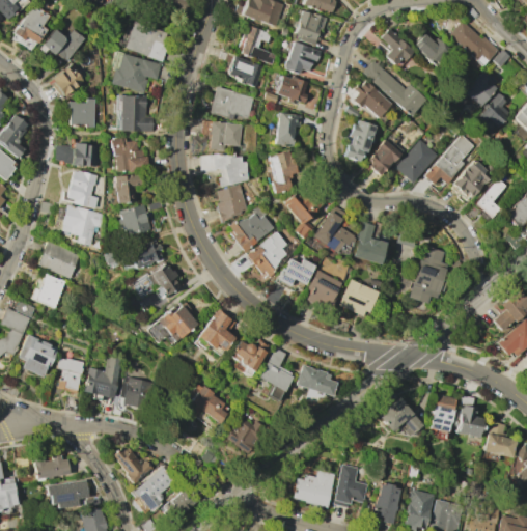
[(0,0),(29,0),(30,1),(20,10),(18,8),(12,12),(14,14),(6,20),(0,12),(0,0)]
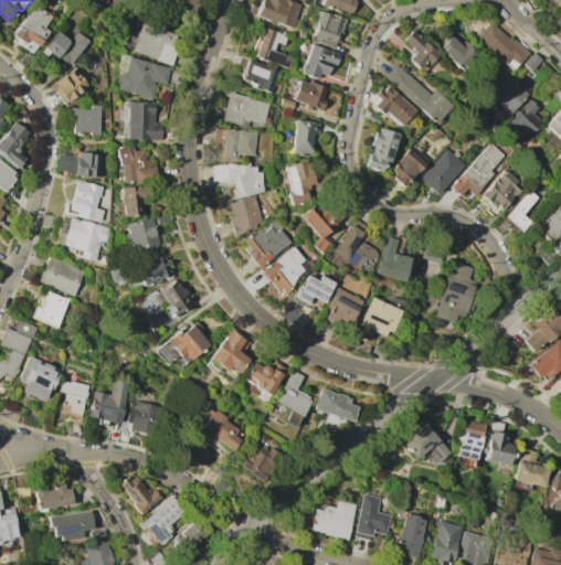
[(202,0),(186,0),(184,7),(200,11),(202,0)]
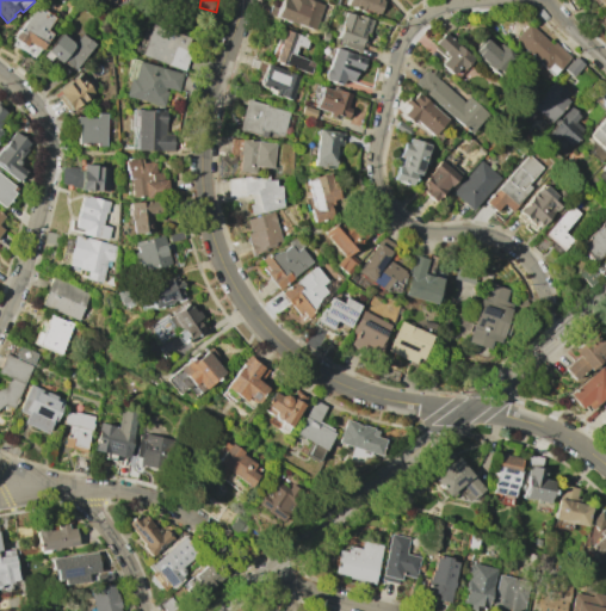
[(285,0),(316,0),(327,5),(319,30),(279,17),(285,0)]
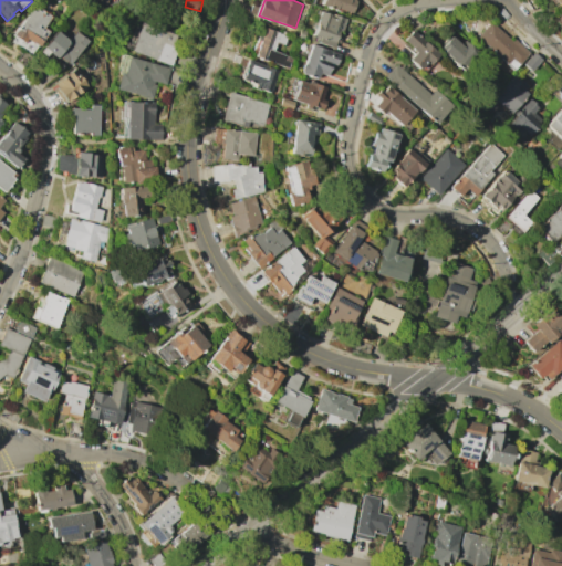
[(324,0),(360,0),(355,13),(340,8),(339,10),(323,4),(324,0)]
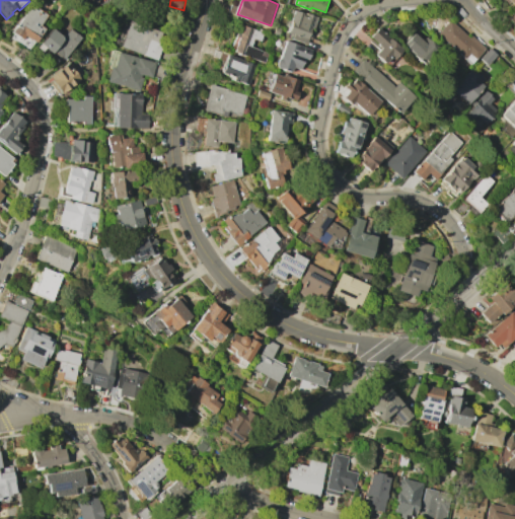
[(34,4),(35,5),(37,4),(41,6),(40,8),(44,10),(45,9),(49,11),(48,13),(50,14),(42,25),(47,28),(38,42),(27,34),(25,39),(15,31),(34,4)]
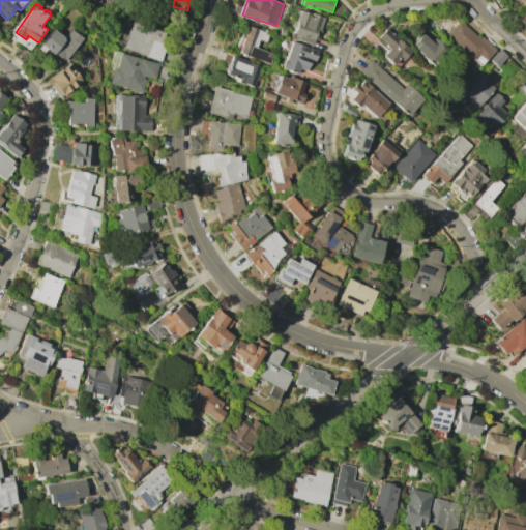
[(303,10),(326,18),(322,29),(320,29),(316,45),(301,39),(303,34),(296,32),(303,10)]
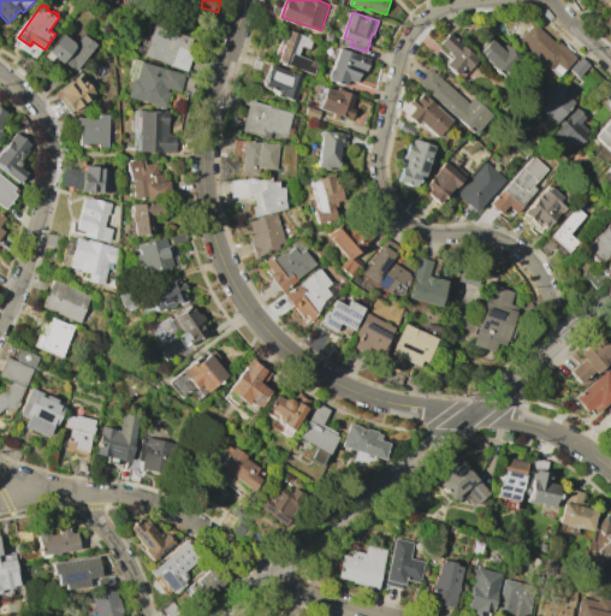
[(537,23),(559,45),(562,42),(567,47),(570,43),(579,52),(575,55),(579,58),(562,76),(522,39),(537,23)]
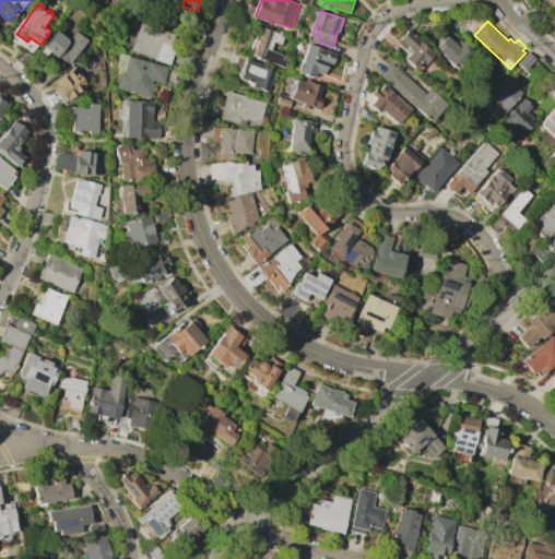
[(143,22),(178,34),(174,47),(177,49),(172,63),(132,49),(143,22)]
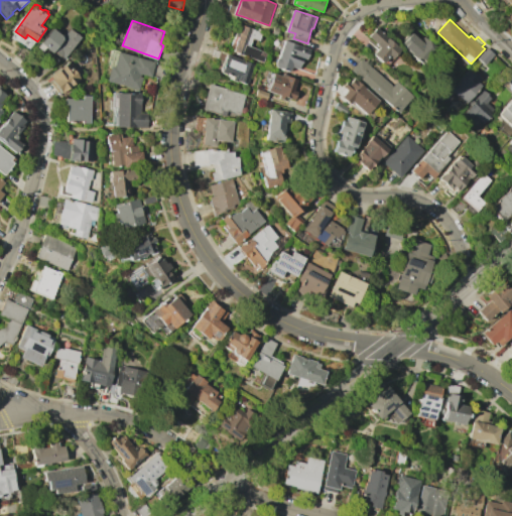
[(245,25),(264,32),(262,40),(254,37),(251,45),(269,52),(266,62),(235,51),(245,25)]
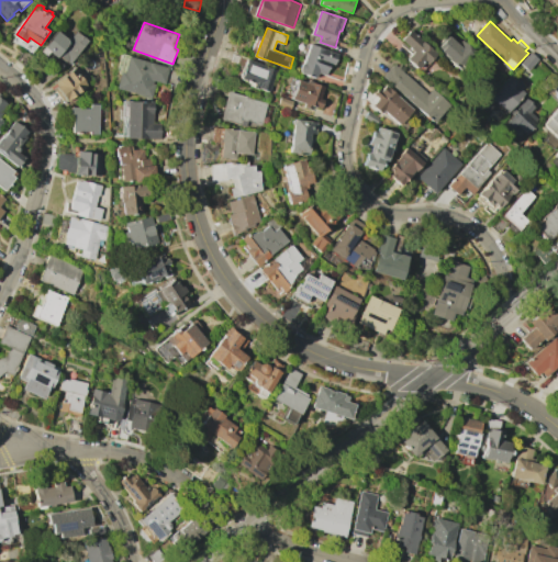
[(412,30),(438,54),(428,65),(425,62),(420,68),(409,58),(416,51),(414,49),(413,51),(411,48),(412,47),(403,40),(412,30)]
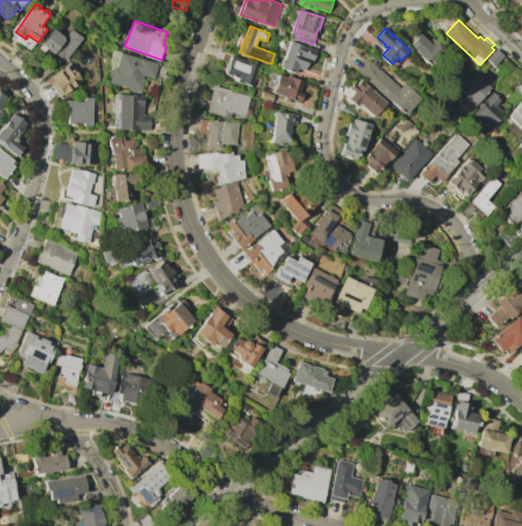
[(56,29),(65,37),(65,39),(73,29),(84,37),(67,59),(64,57),(63,58),(59,54),(60,53),(57,50),(54,53),(43,44),(56,29)]
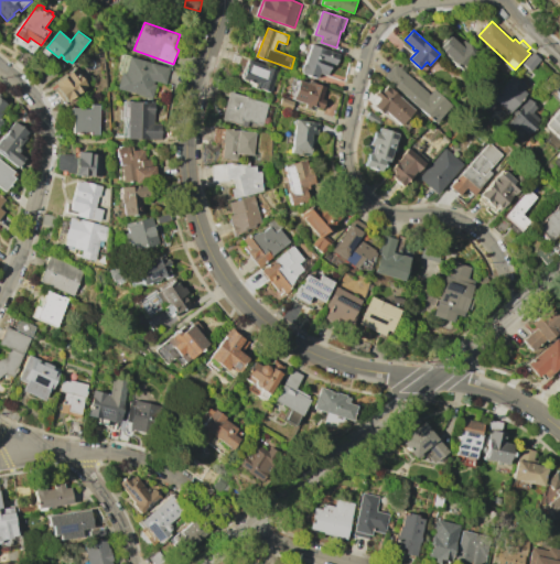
[(453,36),(462,44),(465,40),(482,55),(466,72),(443,51),(445,49),(443,47),(453,36)]
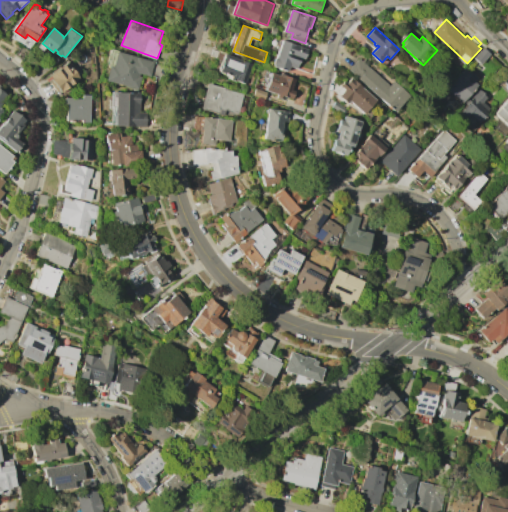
[(284,40),(310,49),(306,59),(303,58),(299,68),(291,66),(289,71),(275,66),(284,40)]
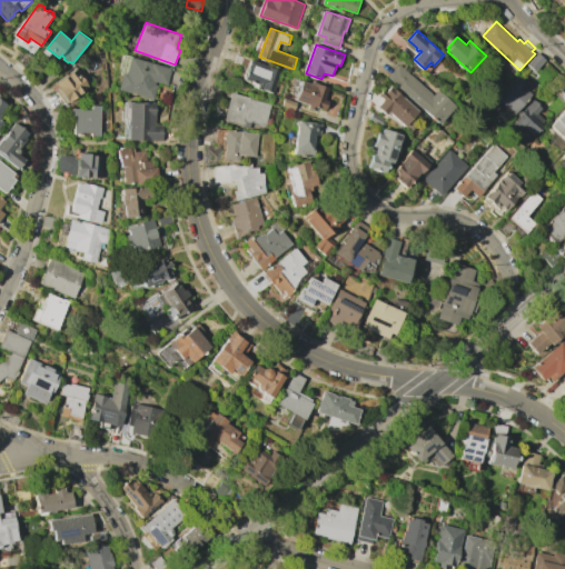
[(539,52),(547,59),(535,71),(528,65),(539,52)]
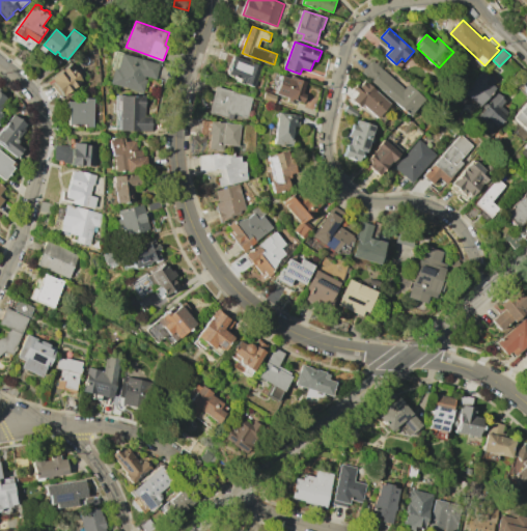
[(116,67),(119,68),(123,54),(162,64),(158,79),(147,76),(146,79),(148,80),(145,92),(112,83),(116,67)]
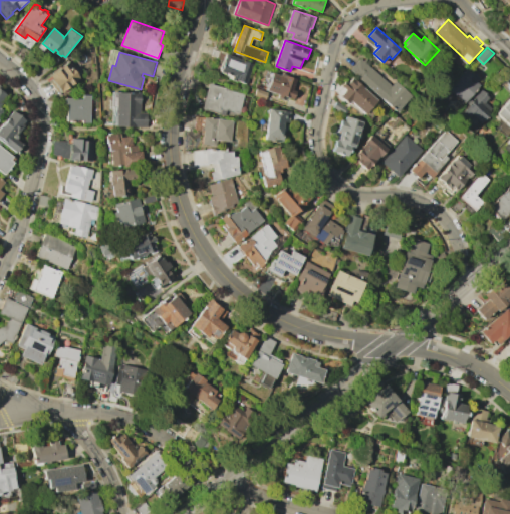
[(228,54),(255,63),(248,84),(234,79),(235,75),(222,71),(228,54)]
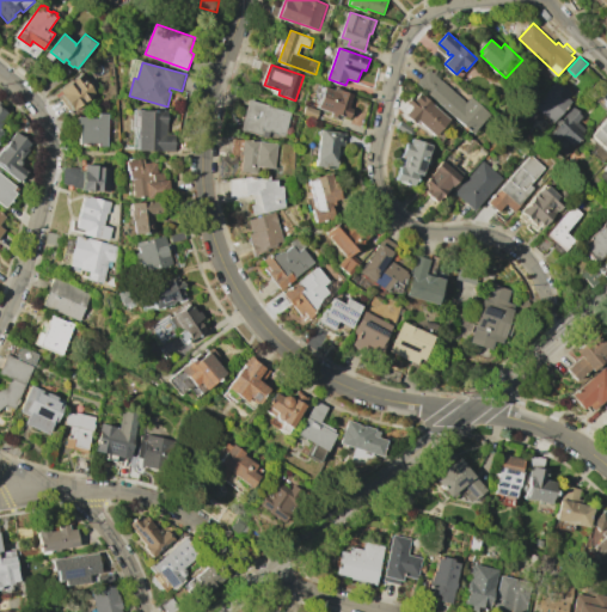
[(431,69),(466,103),(472,97),(491,114),(473,133),(418,83),(431,69)]
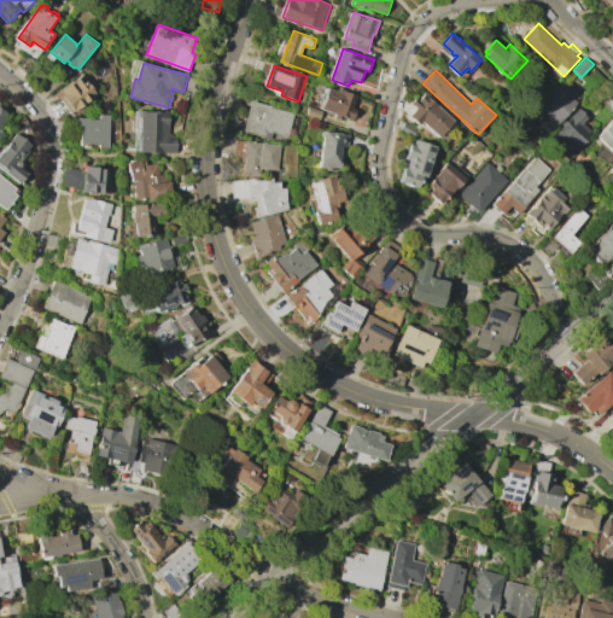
[(75,80),(76,81),(87,73),(94,82),(92,83),(99,94),(77,111),(65,95),(62,98),(57,93),(75,80)]
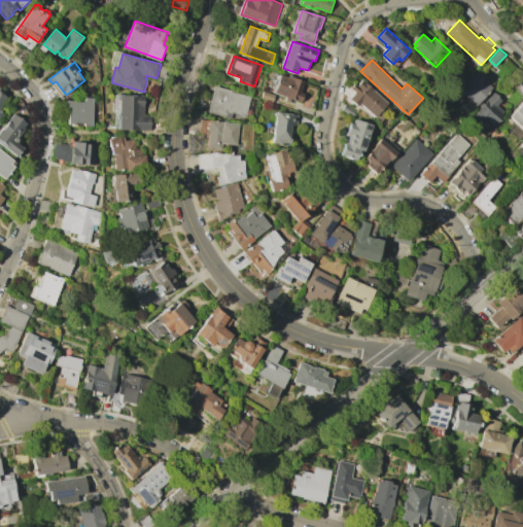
[(482,68),(494,79),(490,83),(494,86),(478,105),(461,90),(482,68)]
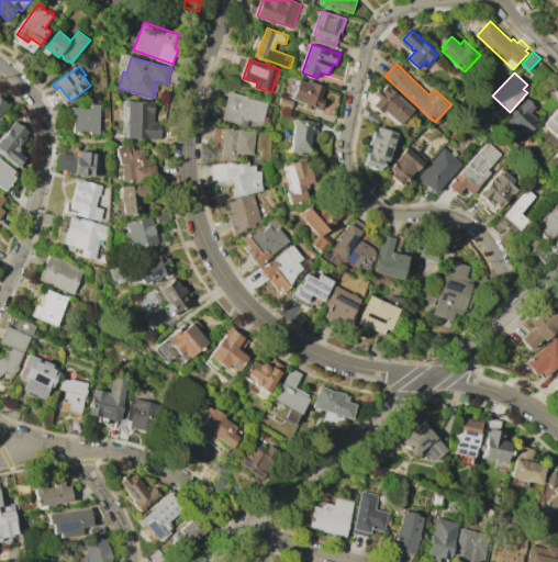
[(300,80),(309,83),(310,81),(326,87),(322,99),(325,100),(322,109),(313,105),(312,110),(305,107),(307,103),(293,99),(300,80)]
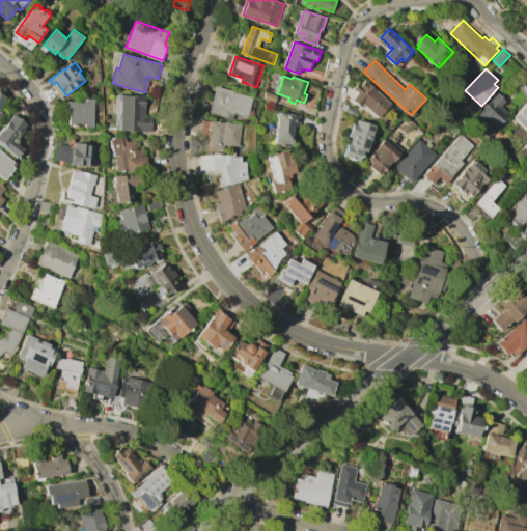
[(519,85),(520,85),(526,78),(526,94),(517,86),(519,85)]
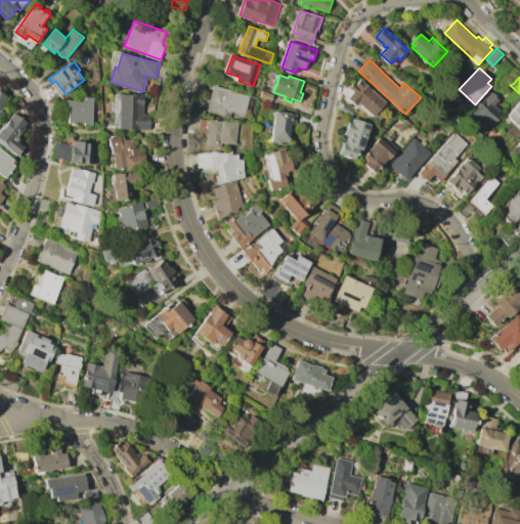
[(354,92),(349,87),(353,83),(355,85),(361,79),(386,102),(373,116),(359,102),(356,105),(348,98),(354,92)]
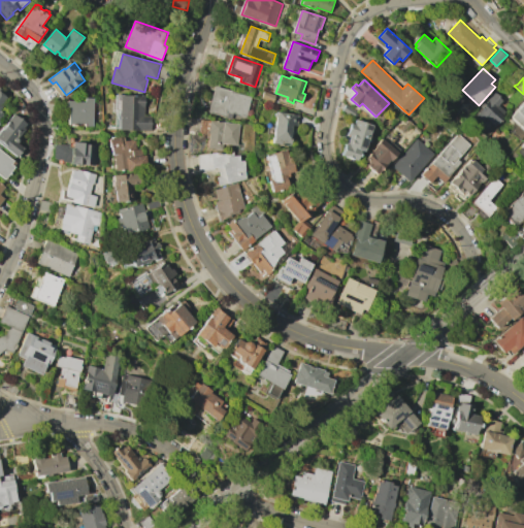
[(0,87),(4,90),(2,92),(8,97),(3,104),(4,105),(0,109),(6,114),(0,121),(0,87)]
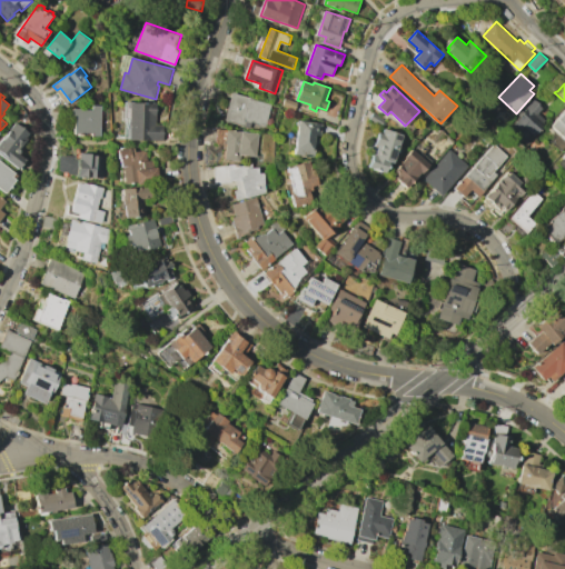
[(233,93),(274,105),(267,127),(253,122),(251,128),(225,121),(233,93)]
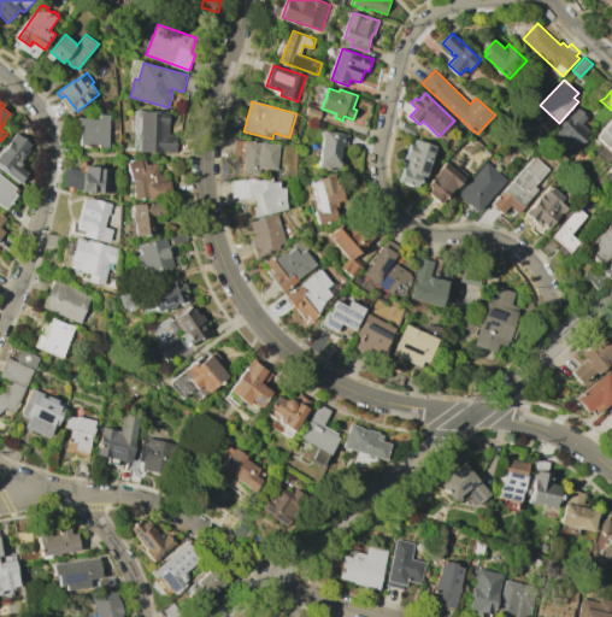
[(310,107),(323,111),(321,119),(307,116),(310,107)]
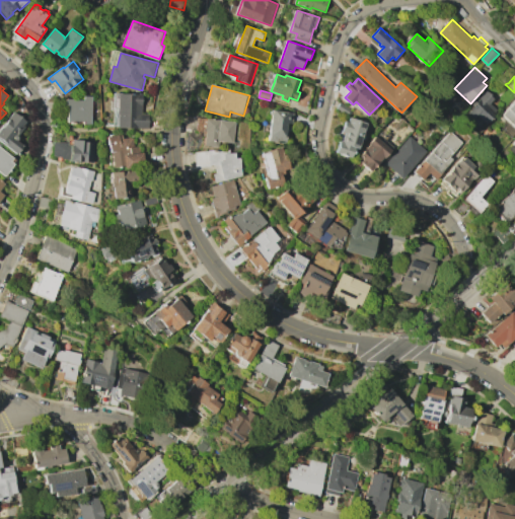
[(120,92),(144,93),(143,114),(150,114),(150,129),(119,128),(120,92)]
